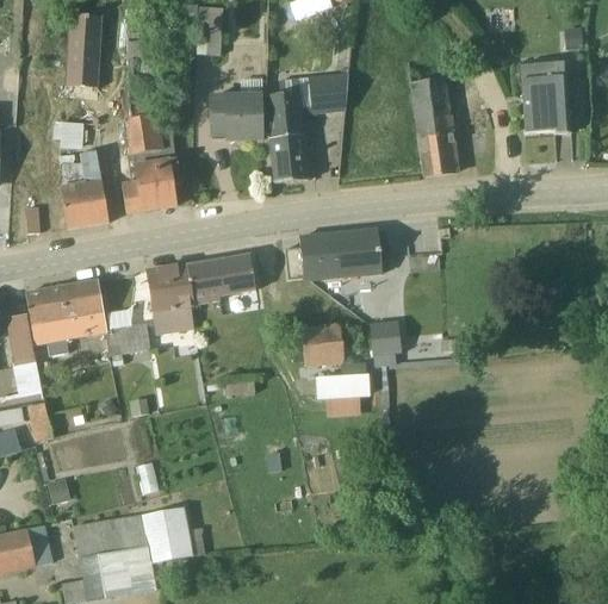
[(182,4),(182,20),(197,22),(197,4),(182,4)]
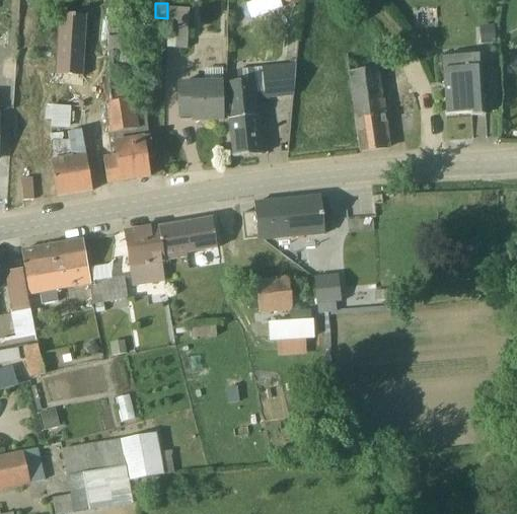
[(169,5),(167,45),(188,46),(190,6),(169,5)]
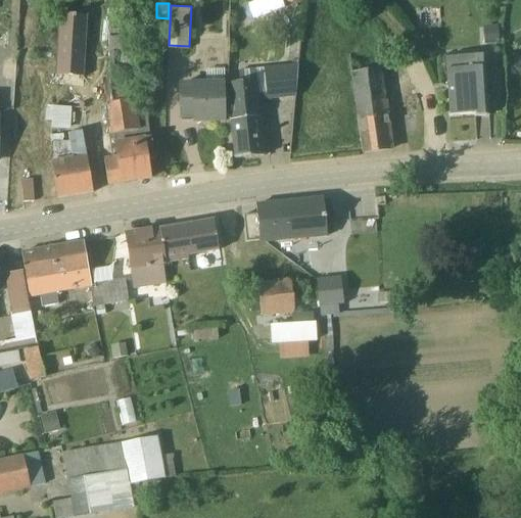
[(88,13),(59,12),(55,74),(84,76),(88,13)]
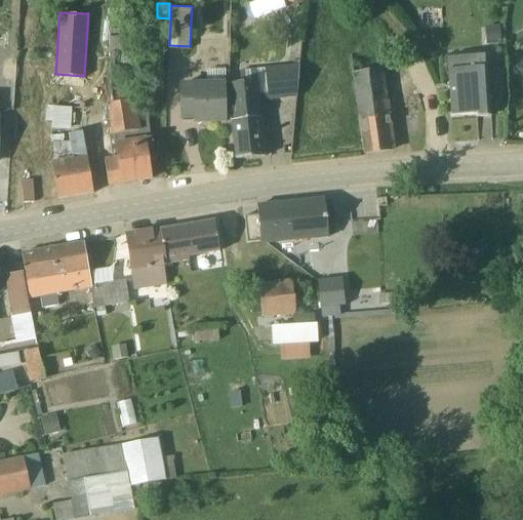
[(486,24),(487,42),(500,41),(499,23),(486,24)]
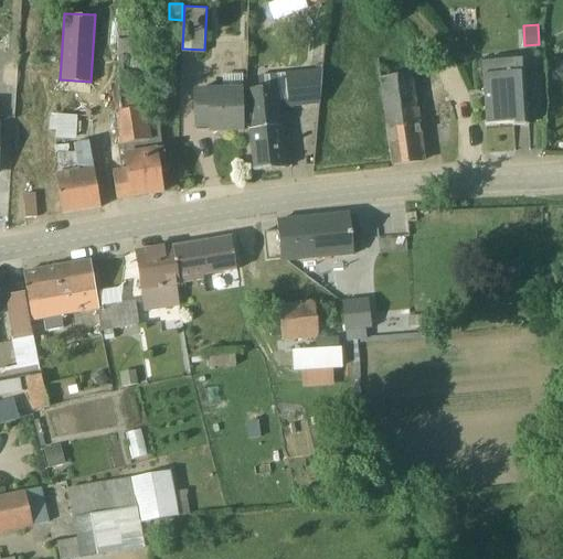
[(146,105),(142,105),(142,51),(134,50),(133,29),(118,29),(119,105),(119,109),(118,109),(119,142),(118,143),(121,168),(113,170),(116,196),(162,190),(159,171),(166,170),(158,118),(149,119),(146,105)]
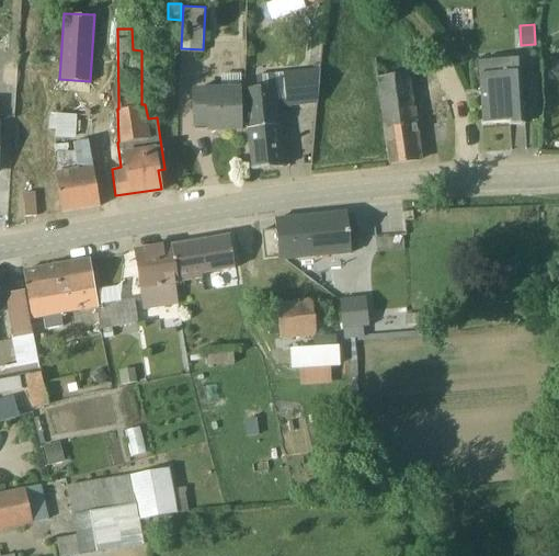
[(389,161),(420,157),(409,70),(395,72),(391,53),(376,55),(389,161)]
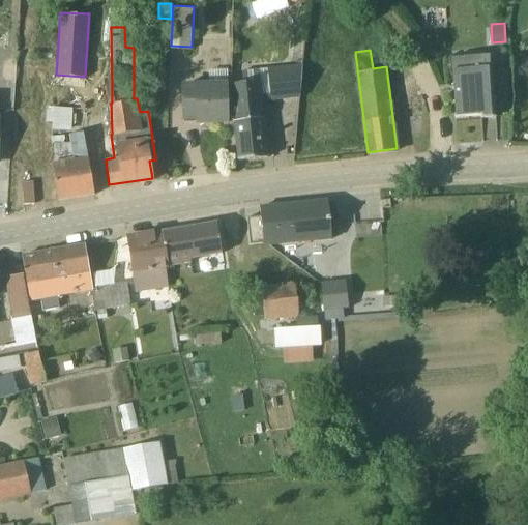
[(492,53),(451,55),(456,114),(481,113),(481,115),(496,114),(492,53)]
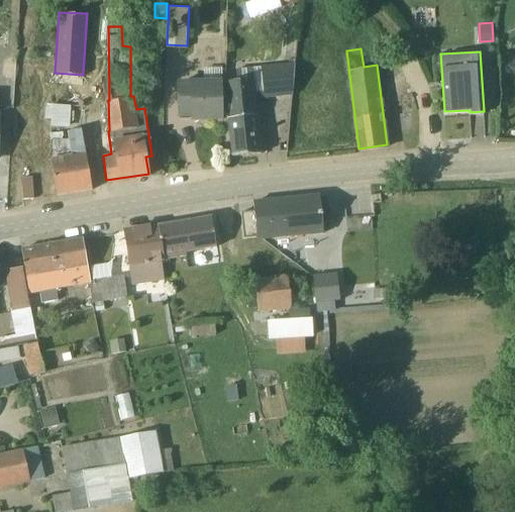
[(502,66),(504,70),(511,70),(514,68),(514,56),(513,54),(507,53),(502,56),(502,66)]
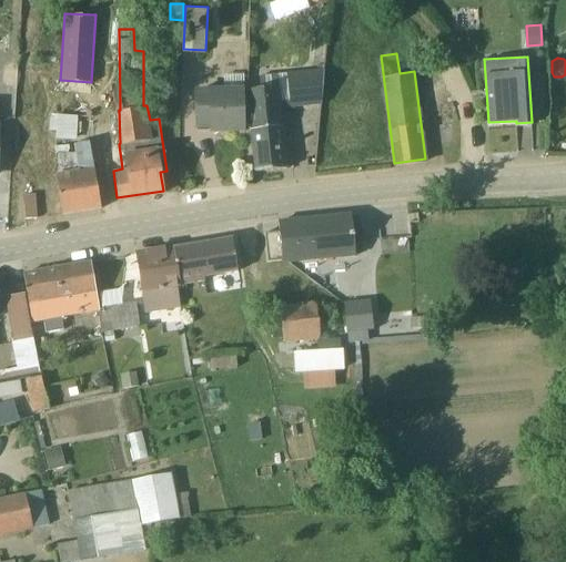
[(246,88),(255,170),(286,166),(281,108),(321,102),(323,68),(259,74),(260,87),(246,88)]
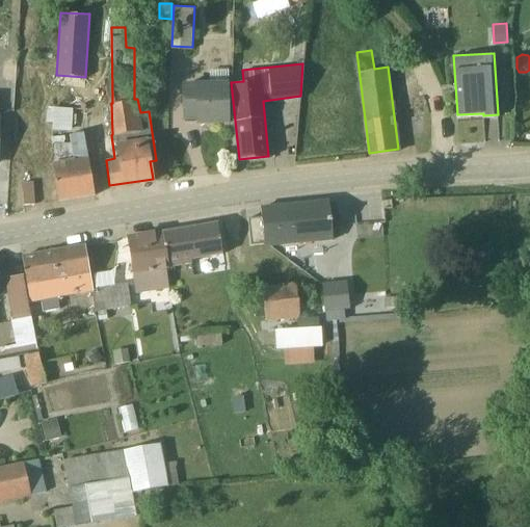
[(184,116),(197,116),(197,121),(229,120),(227,69),(210,69),(210,80),(183,81),(184,116)]
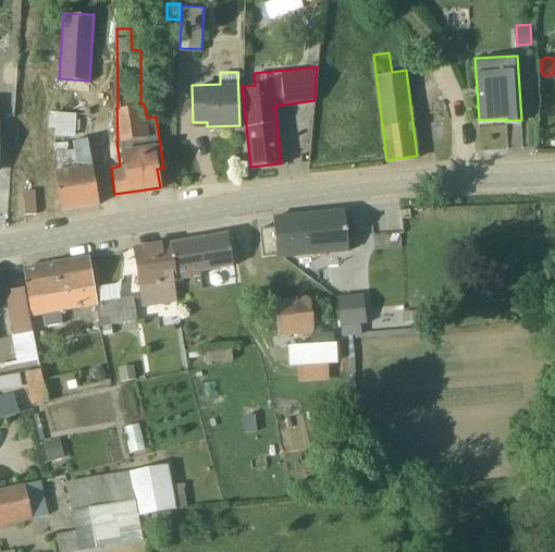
[(76,112),(49,111),(48,127),(56,127),(56,135),(75,136),(76,112)]
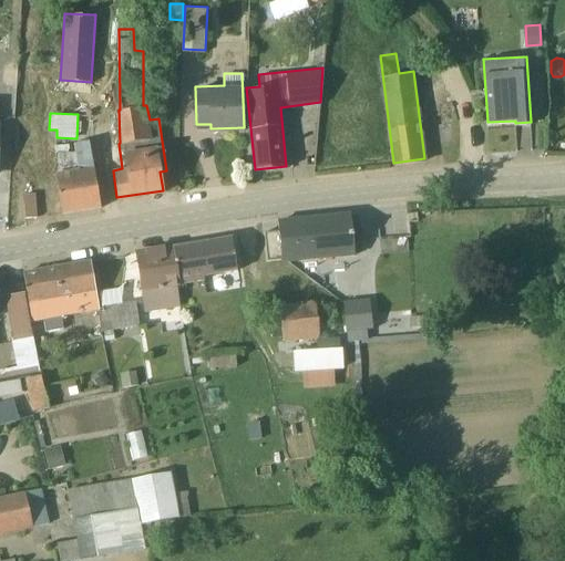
[(54,172),(63,213),(101,206),(90,145),(91,144),(90,139),(73,143),(75,152),(70,152),(69,143),(55,144),(54,172)]
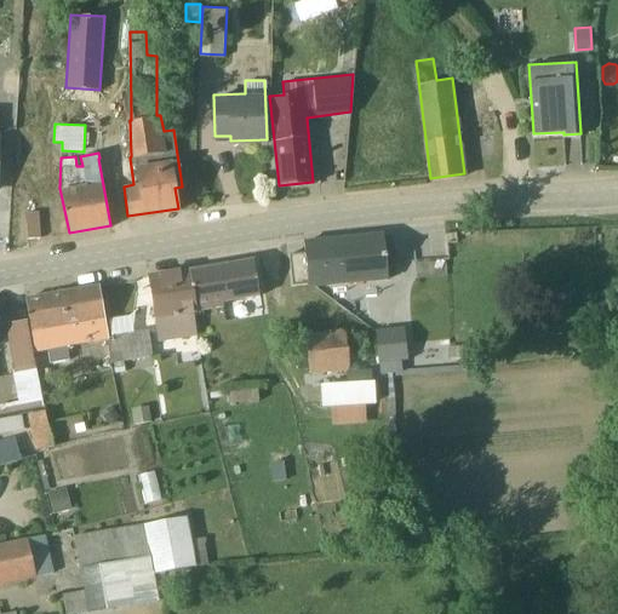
[(38,211),(27,211),(28,236),(40,235),(38,211)]
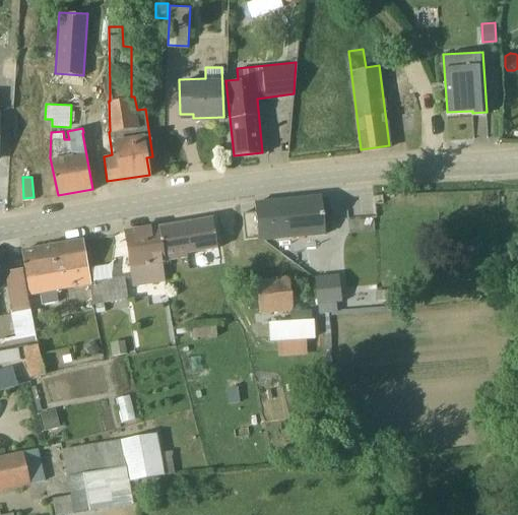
[(243,212),(245,239),(258,238),(259,239),(325,233),(322,195),(255,202),(256,211),(243,212)]
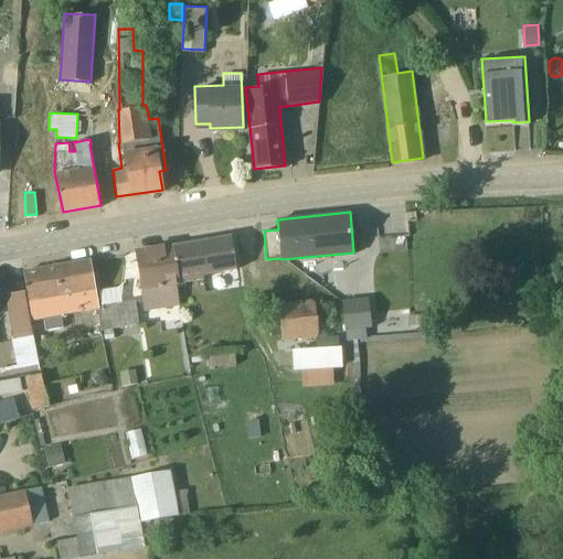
[(172,245),(179,282),(203,277),(203,275),(236,268),(231,235),(172,245)]
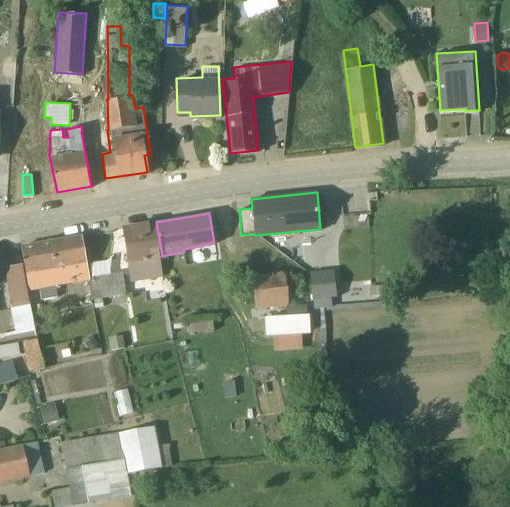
[(162,256),(156,222),(124,227),(132,281),(162,276),(159,257),(162,256)]
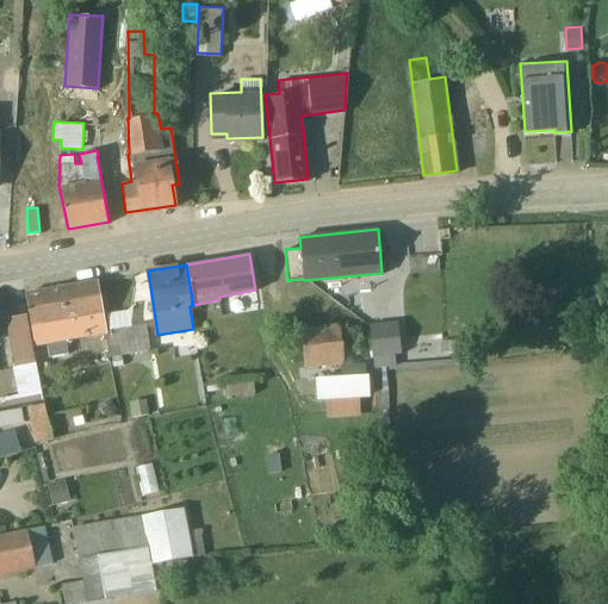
[(25,293),(35,344),(48,343),(50,355),(68,352),(66,340),(106,332),(98,280),(25,293)]
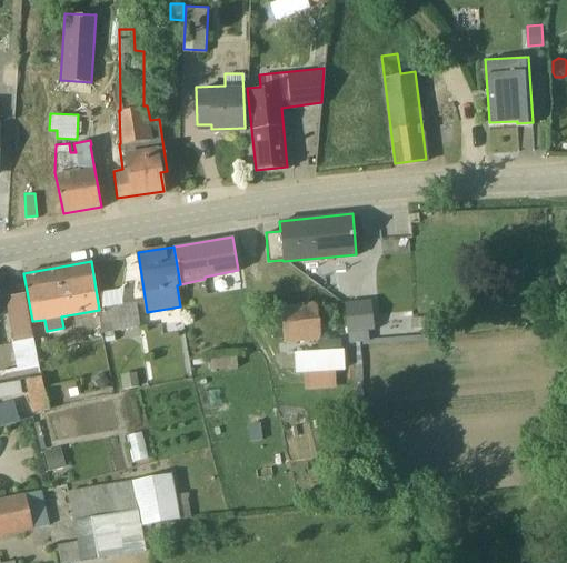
[(113,339),(112,330),(140,325),(136,302),(122,303),(122,300),(123,284),(119,289),(100,291),(102,311),(100,311),(103,340),(113,339)]
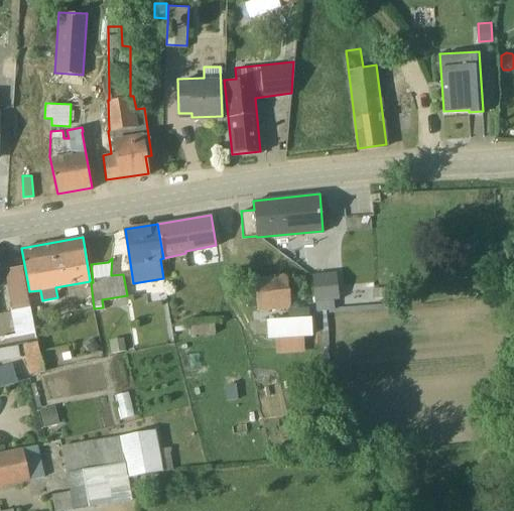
[(22,265),(5,268),(12,309),(28,306),(22,265)]
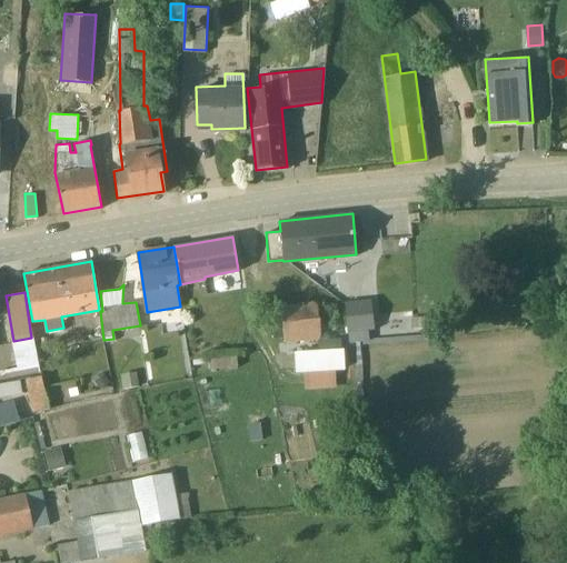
[(371,299),(346,302),(349,331),(374,328),(371,299)]
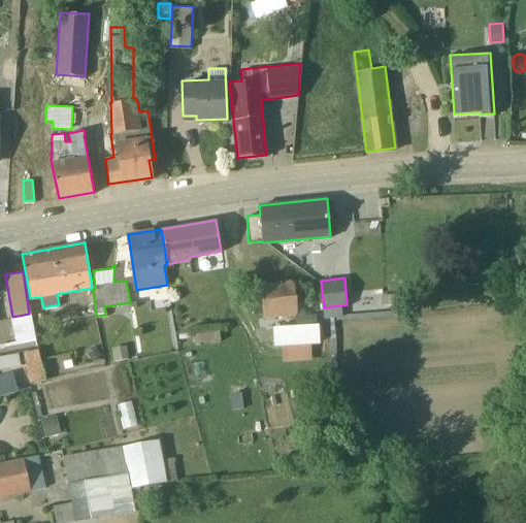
[(260,284),(264,318),(297,315),(294,280),(291,280),(277,281),(277,283),(260,284)]
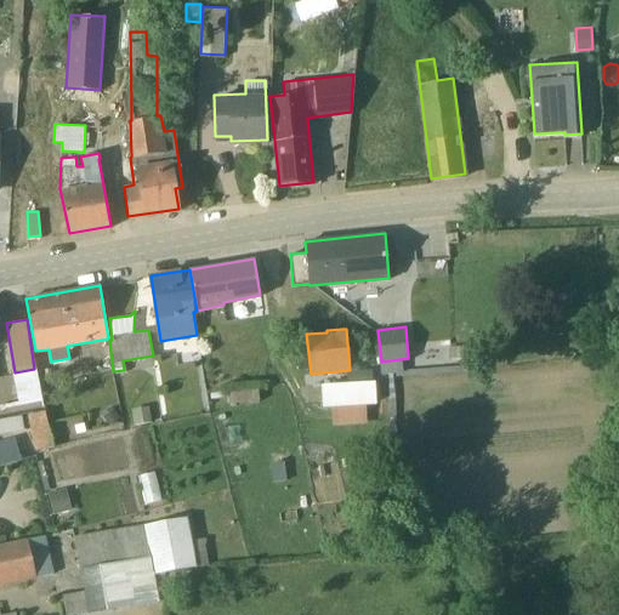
[(0,404),(0,411),(5,411),(6,414),(43,406),(37,369),(12,374),(17,402),(0,404)]
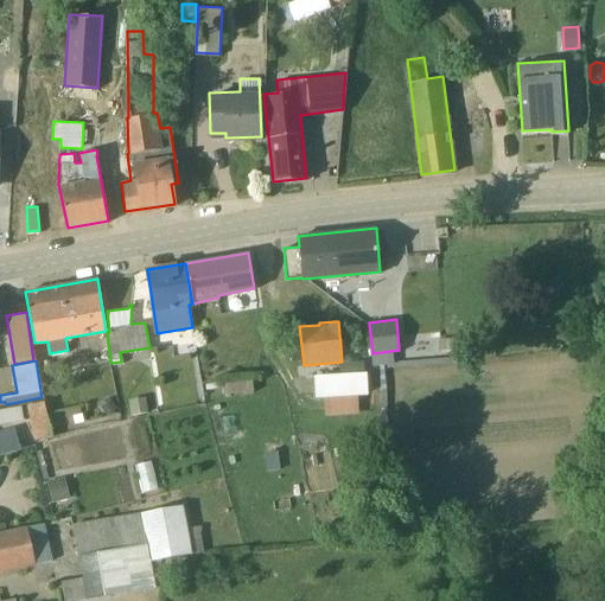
[(319,371),(319,396),(326,396),(328,410),(361,409),(361,391),(374,390),(373,369),(319,371)]
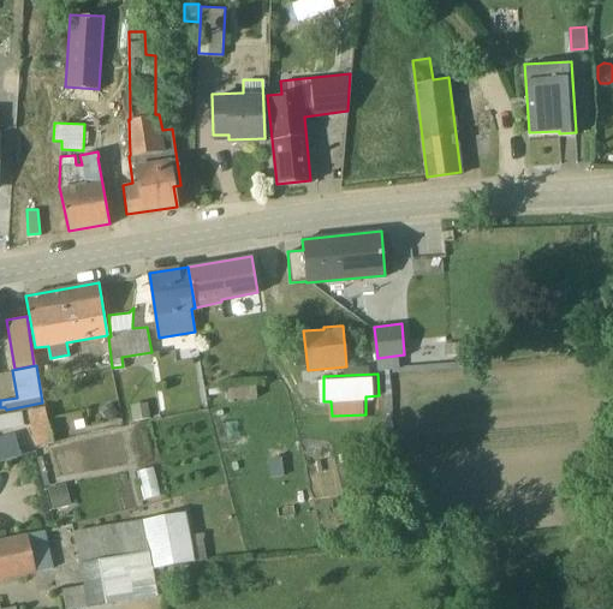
[(147,401),(131,405),(134,421),(150,417),(147,401)]
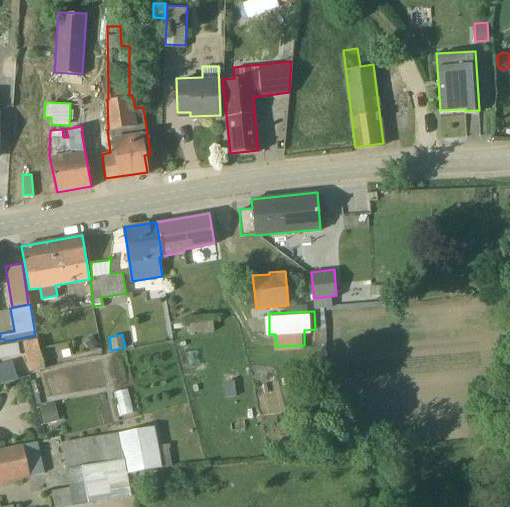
[(30,370),(44,367),(45,366),(37,338),(23,340),(30,370)]
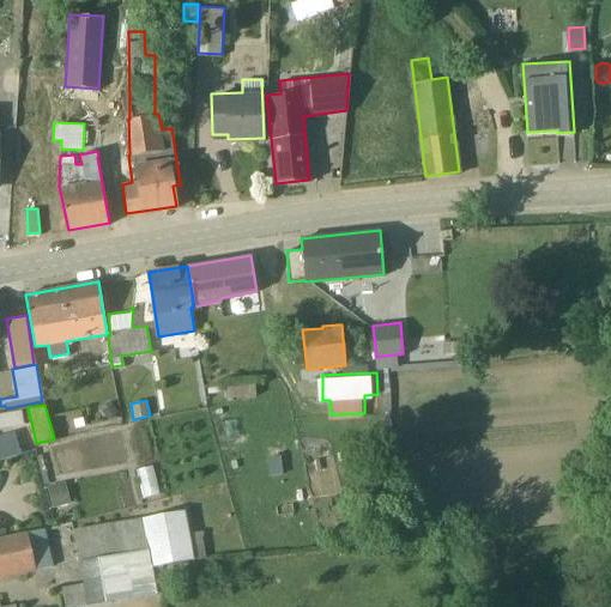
[(20,410),(0,413),(0,428),(24,424),(20,410)]
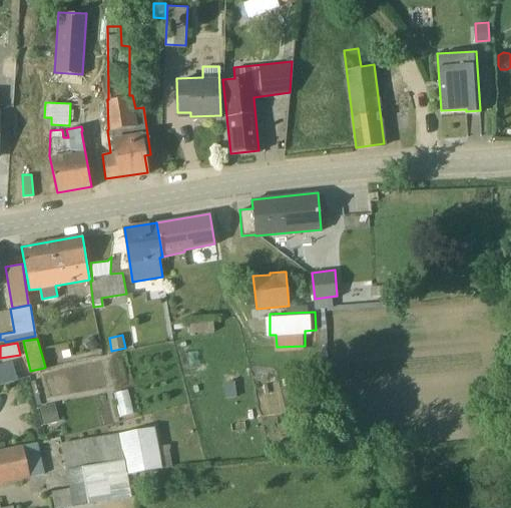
[(61,343),(43,346),(45,359),(63,357),(61,343)]
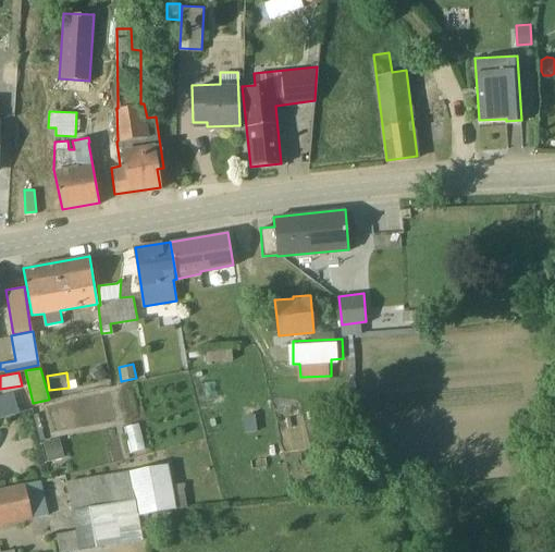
[(0,416),(19,412),(13,392),(0,395),(0,416)]
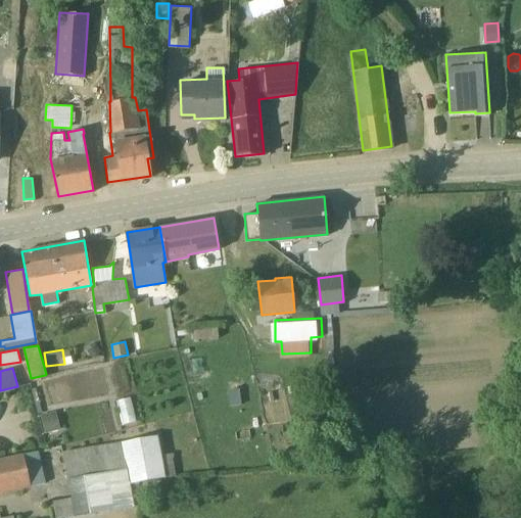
[(136,420),(130,397),(117,401),(124,423),(136,420)]
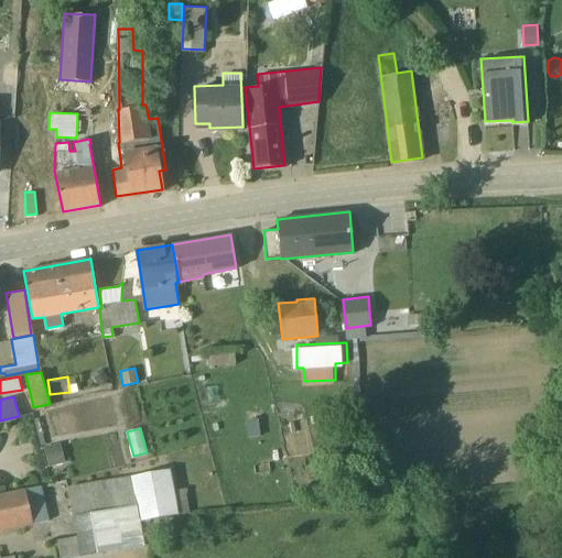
[(60,442),(43,447),(49,466),(65,461),(60,442)]
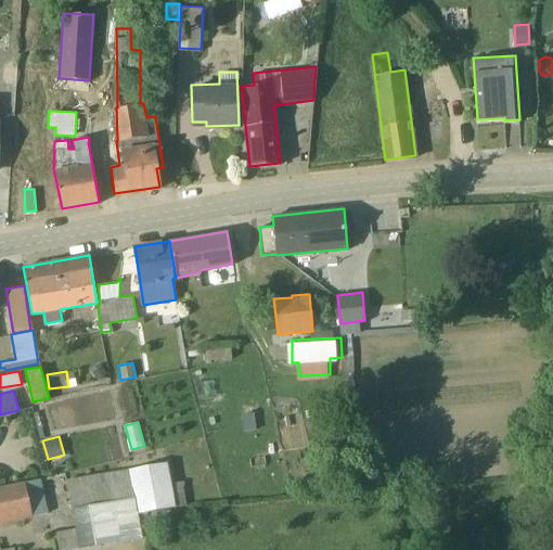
[(184,481),(171,482),(167,462),(66,480),(74,528),(53,533),(55,549),(64,549),(148,537),(148,512),(185,506),(184,485),(184,481)]
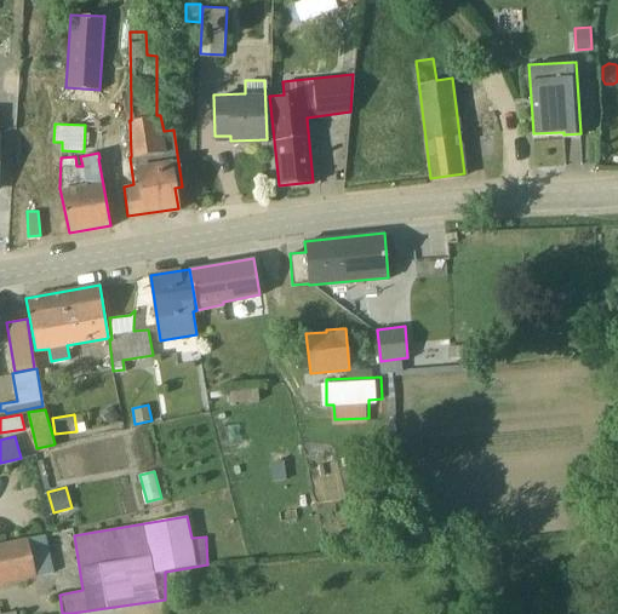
[(0,584),(36,577),(53,572),(45,534),(0,544),(0,584)]
